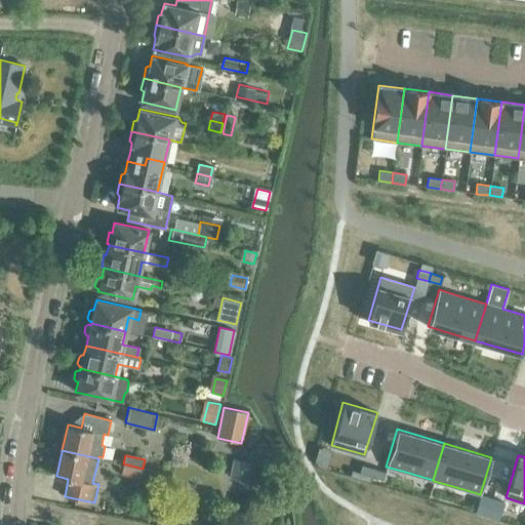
[(249,478),(252,463),(235,459),(231,474),(249,478)]
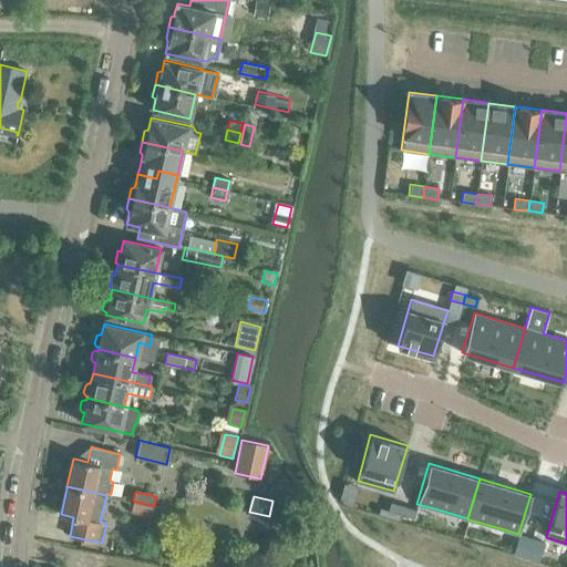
[(154,506),(133,501),(131,511),(152,515),(154,506)]
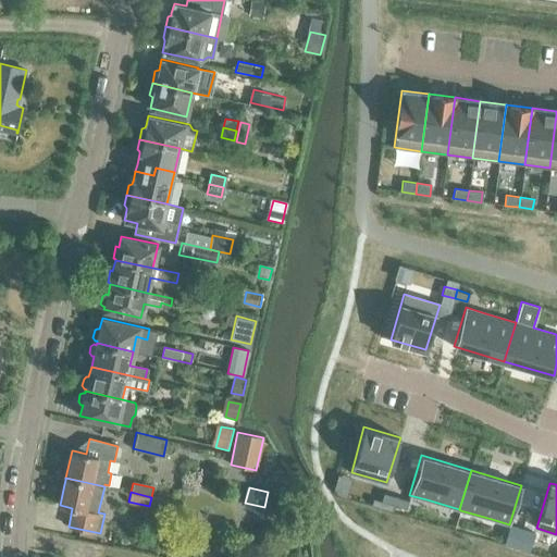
[(381,500),(394,504),(396,496),(383,492),(381,500)]
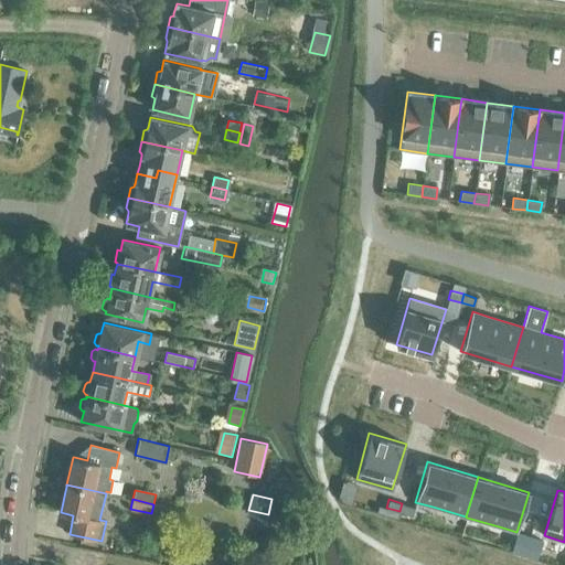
[(414,507),(402,503),(400,511),(412,515),(414,507)]
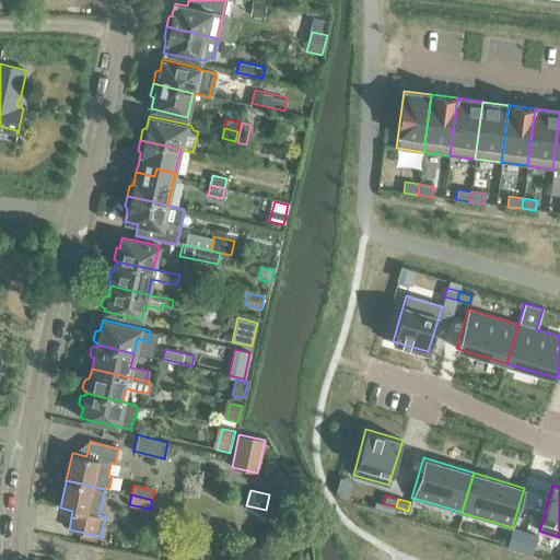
[(164,518),(175,520),(177,506),(162,503),(161,513),(164,518)]
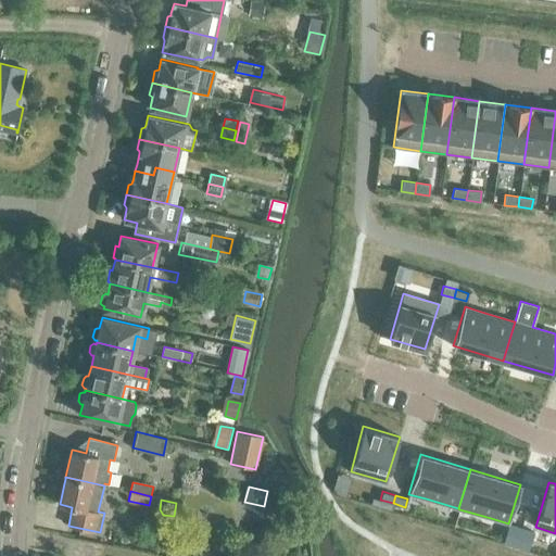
[(505,536),(517,540),(519,531),(507,528),(505,536)]
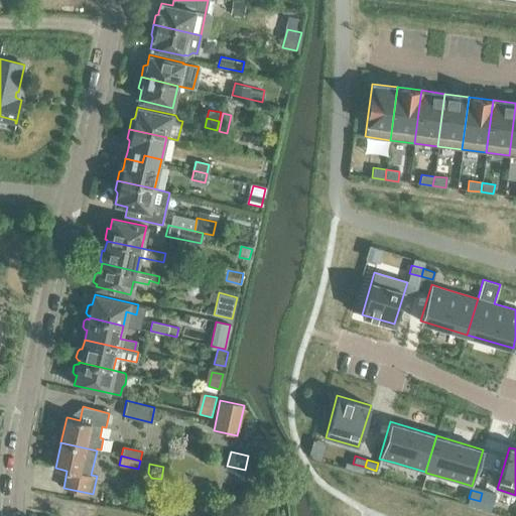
[(482,493),(480,501),(492,505),(494,497),(482,493)]
